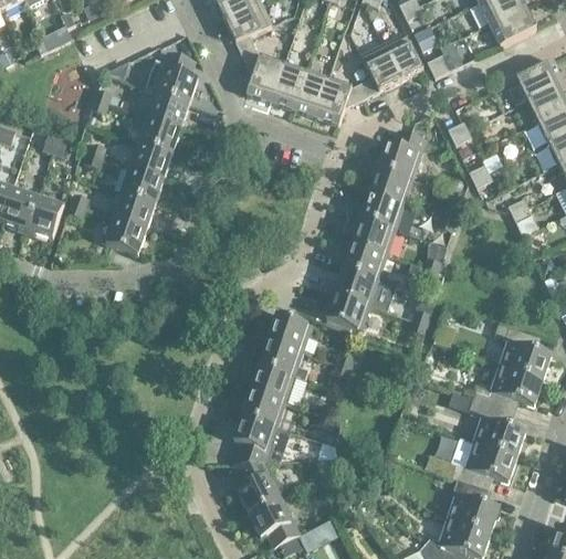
[(0,0),(0,7),(1,10),(22,0),(0,0)]
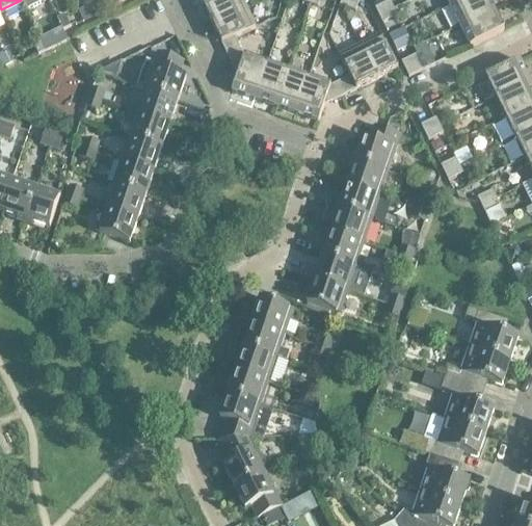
[(245,1),(244,0),(202,0),(211,18),(245,1)]
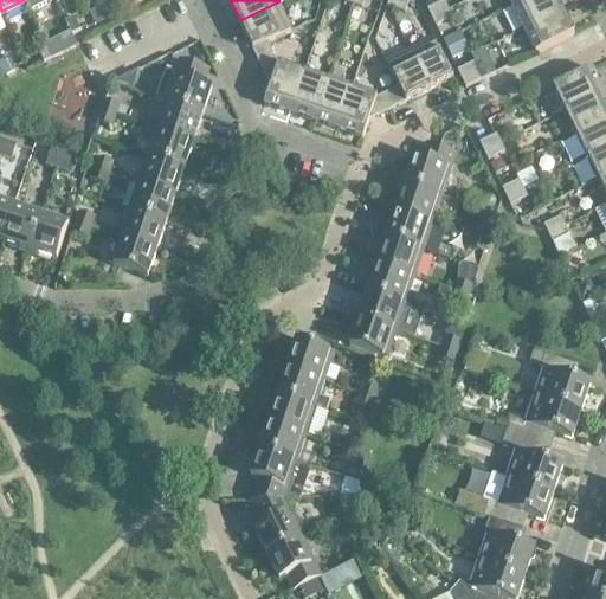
[(434,0),(427,4),(431,12),(449,4),(446,0),(434,0)]
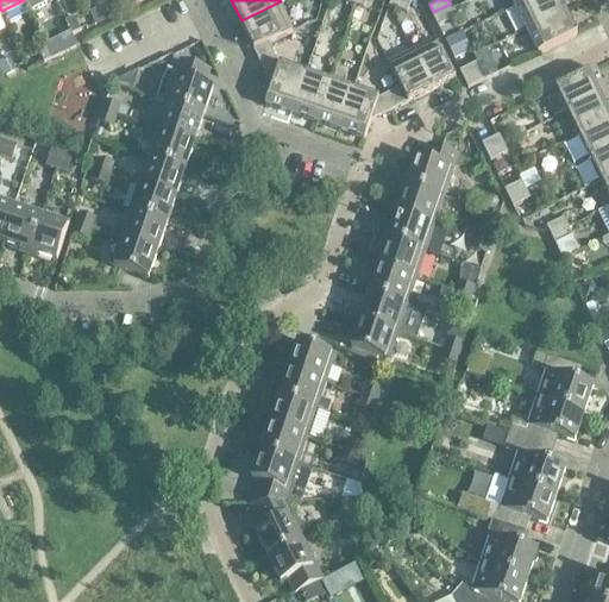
[(518,0),(515,1),(527,24),(565,5),(563,0),(518,0)]
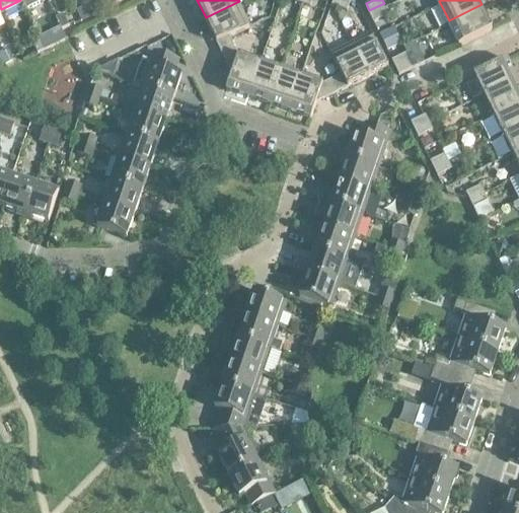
[(87,1),(77,6),(82,15),(92,10),(87,1)]
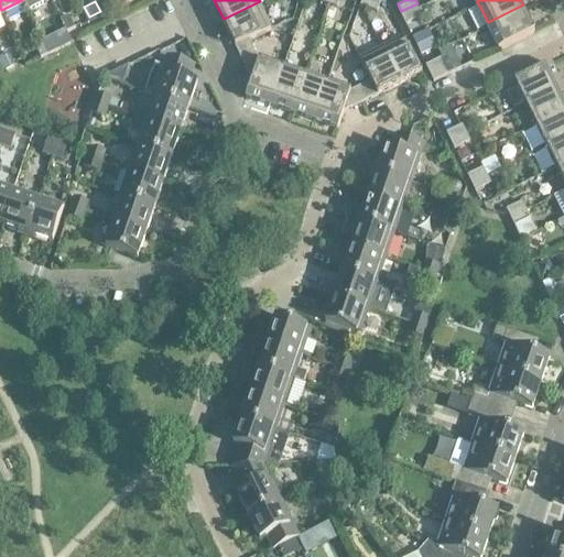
[(253,44),(249,34),(271,24),(260,1),(224,19),(240,52),(253,44)]
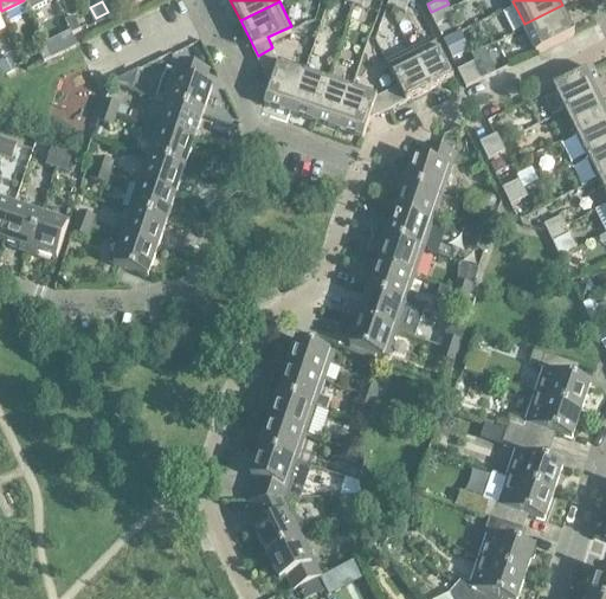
[(431,12),(436,20),(452,12),(449,4),(431,12)]
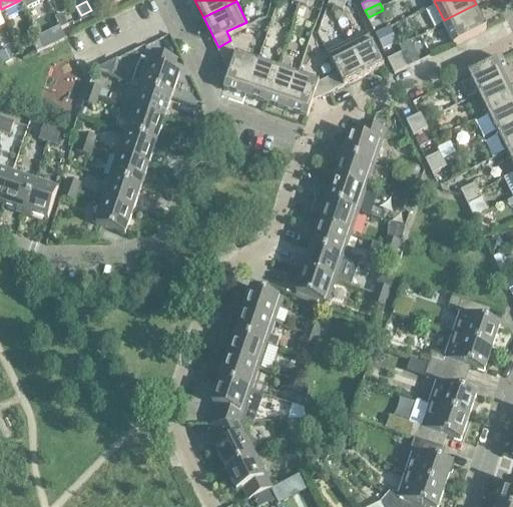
[(444,20),(453,40),(486,24),(476,4),(444,20)]
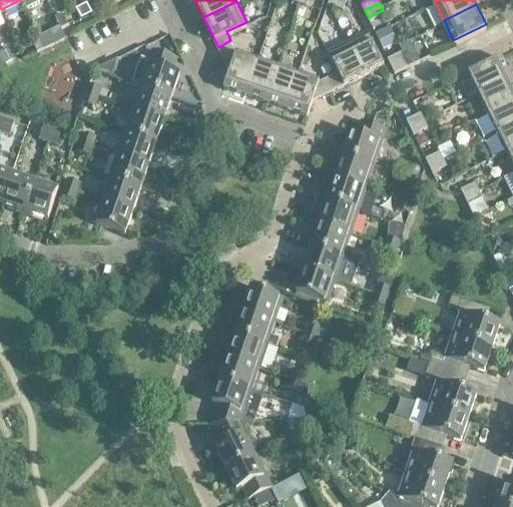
[(62,9),(55,13),(60,24),(68,21),(62,9)]
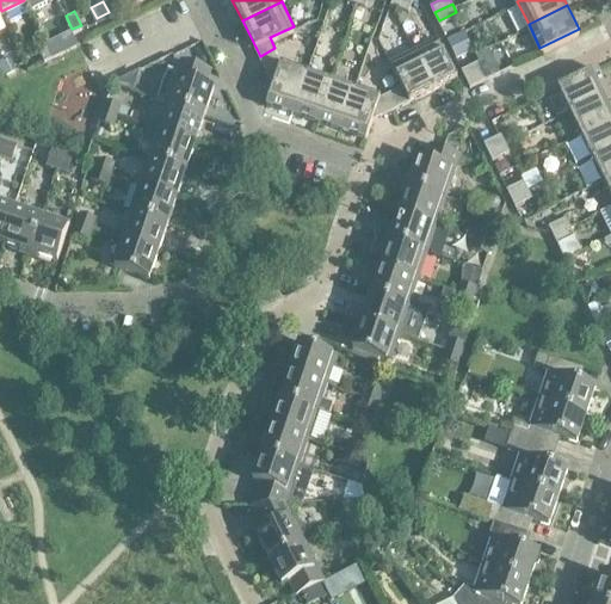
[(460,30),(448,36),(456,53),(468,47),(460,30)]
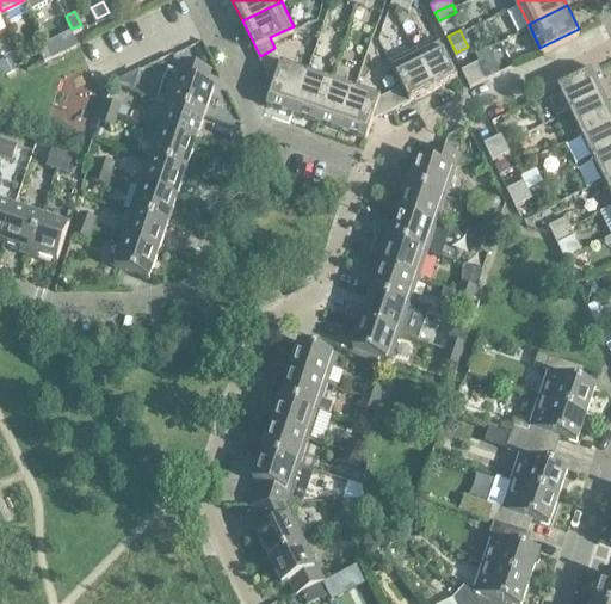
[(62,48),(56,35),(47,39),(53,53),(62,48)]
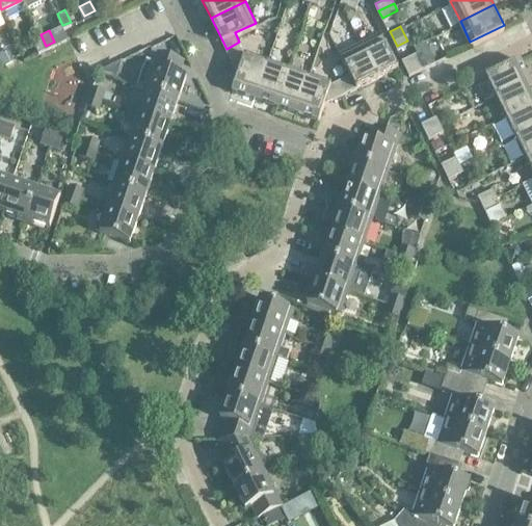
[(377,75),(398,64),(381,30),(361,41),(377,75)]
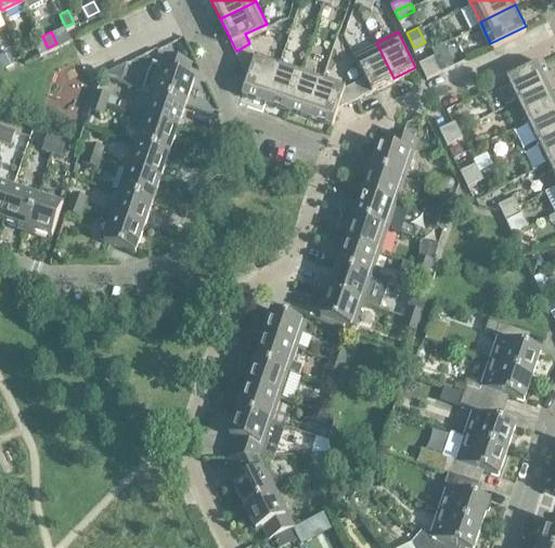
[(34,39),(40,52),(48,48),(42,36),(34,39)]
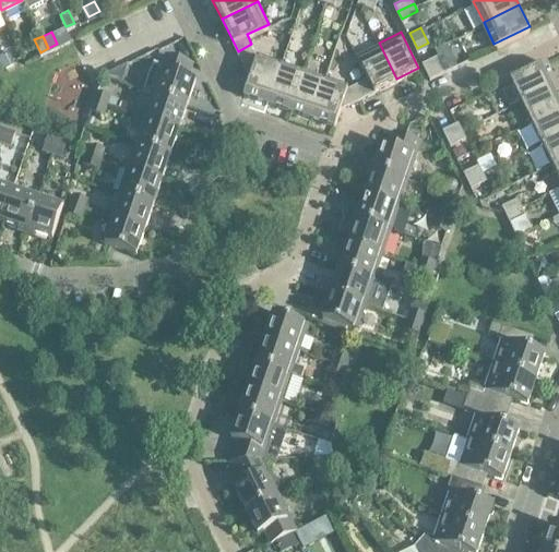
[(441,60),(426,68),(429,75),(445,68),(456,62),(447,40),(435,46),(438,52),(441,60)]
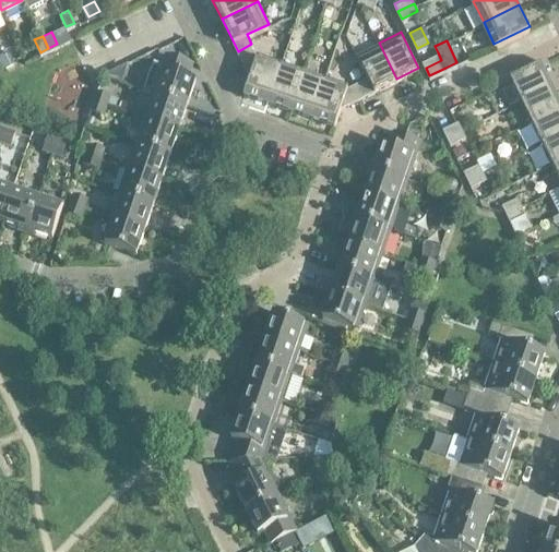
[(379,43),(356,54),(367,75),(357,80),(364,94),(396,79),(379,43)]
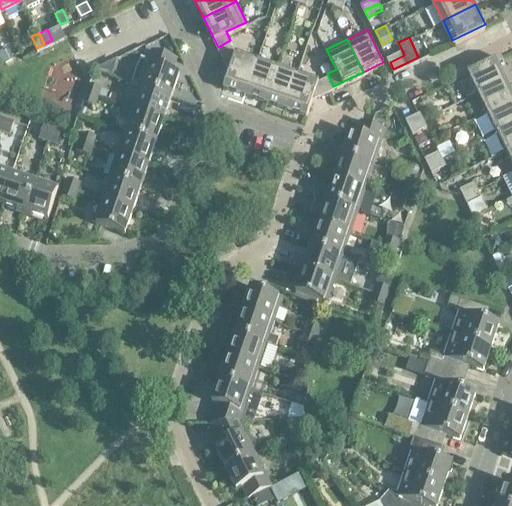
[(255,56),(235,49),(230,40),(218,47),(228,68),(223,84),(244,91),(255,56)]
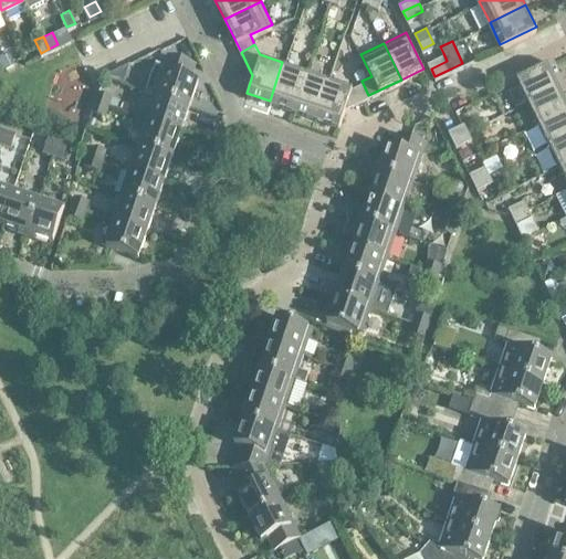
[(4,51),(0,52),(0,62),(2,66),(10,62),(4,51)]
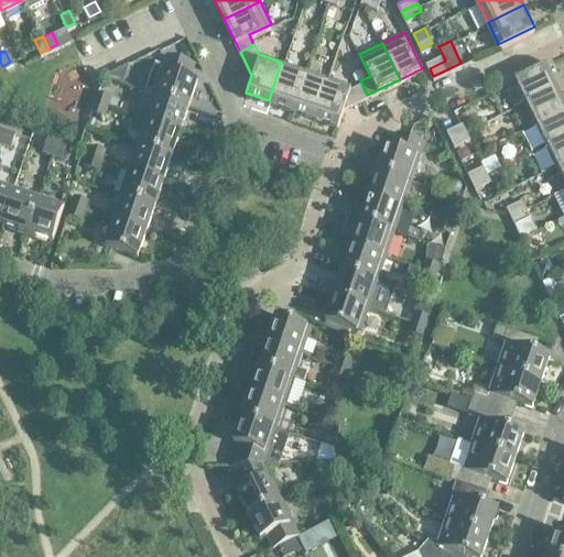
[(188,102),(197,77),(190,74),(195,61),(167,51),(153,90),(188,102)]
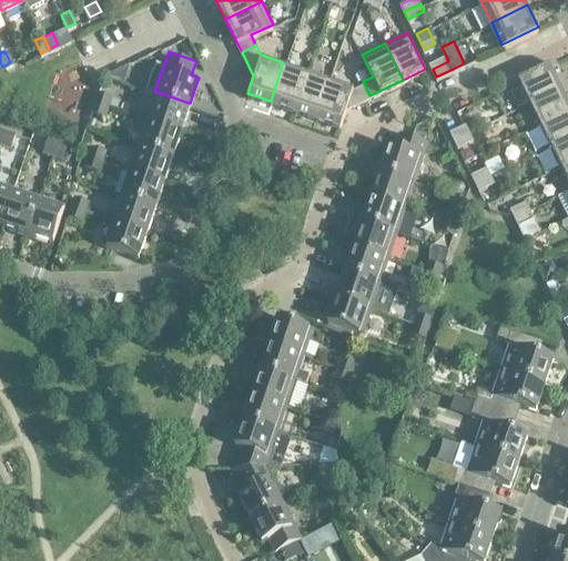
[(445,53),(428,61),(433,69),(448,61),(445,53)]
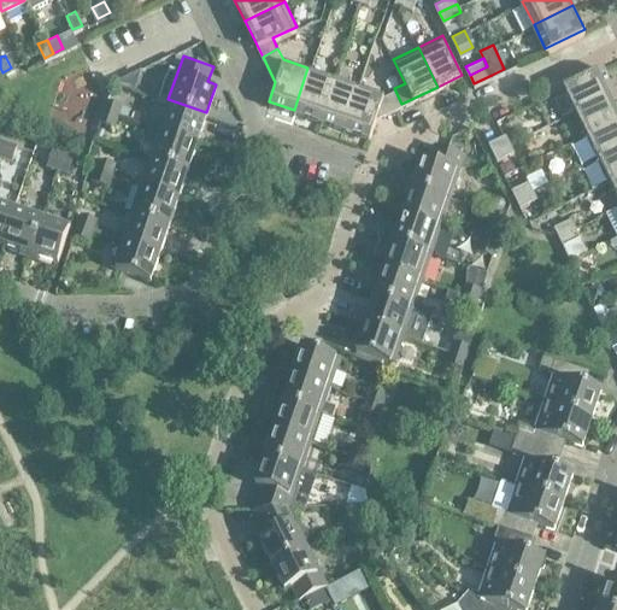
[(601,64),(563,83),(574,107),(613,88),(601,64)]
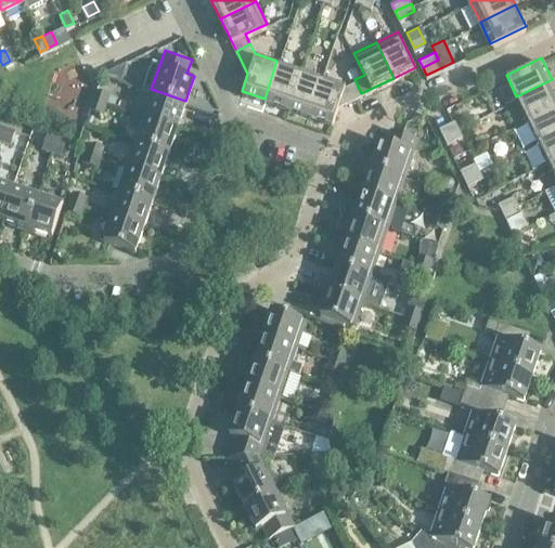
[(287,106),(299,68),(276,61),(265,99),(287,106)]
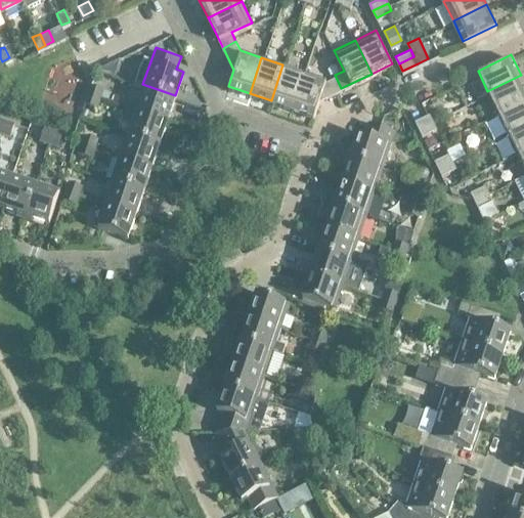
[(293,108),(304,73),(282,65),(271,100),(293,108)]
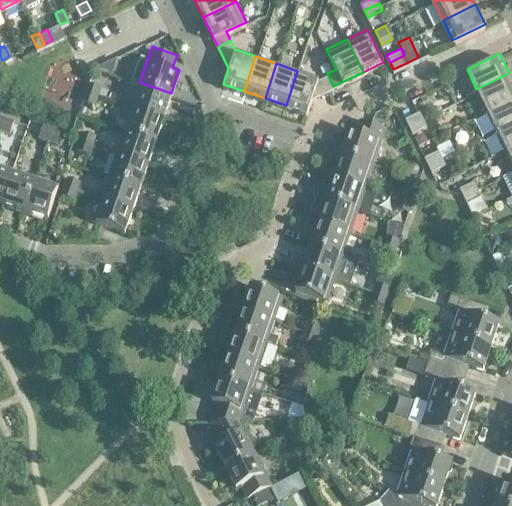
[(306,112),(312,96),(333,86),(327,73),(318,78),(297,71),(286,105),(306,112)]
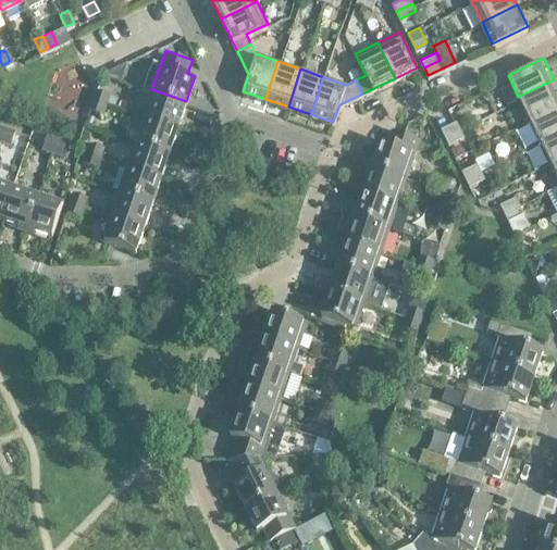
[(529,117),(556,103),(556,85),(554,79),(518,97),(529,117)]
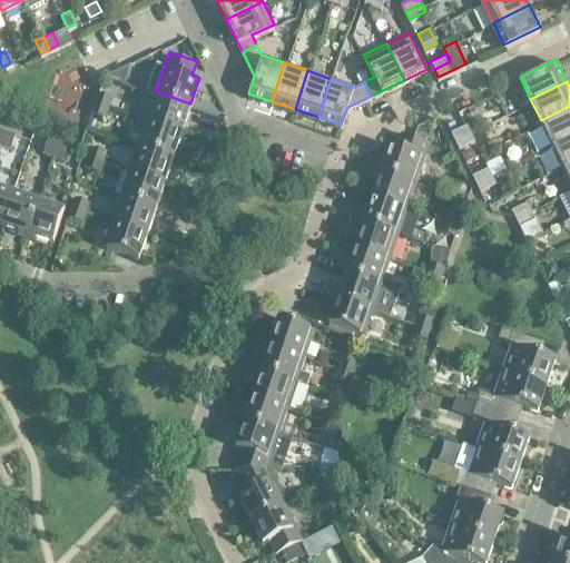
[(112,94),(98,89),(95,99),(108,104),(112,94)]
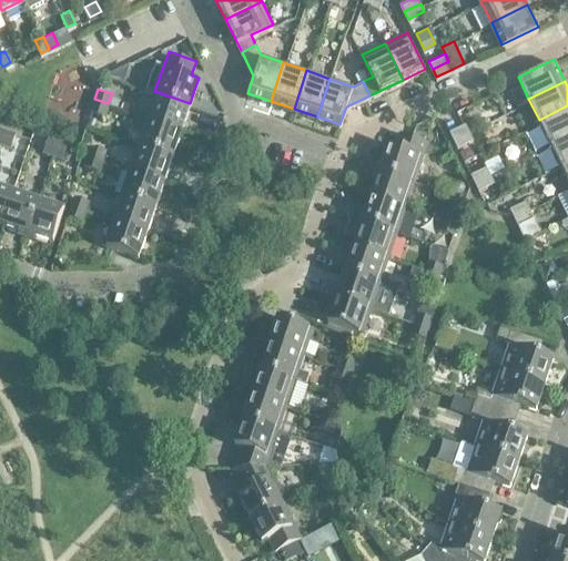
[(181,128),(190,103),(154,91),(146,115),(181,128)]
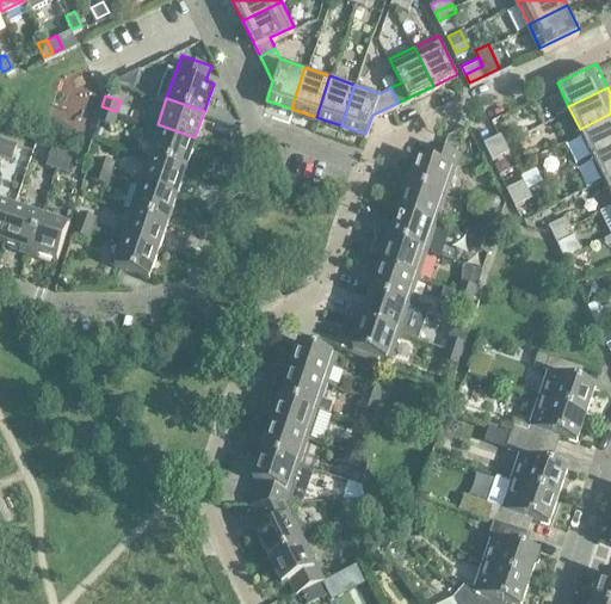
[(98,117),(112,122),(116,111),(102,106),(98,117)]
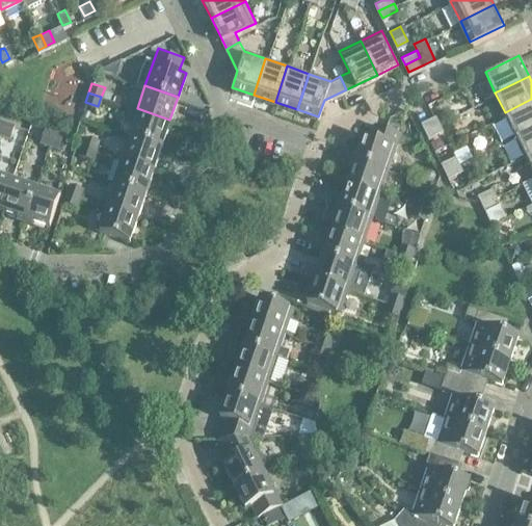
[(531,124),(531,99),(505,112),(514,133),(531,124)]
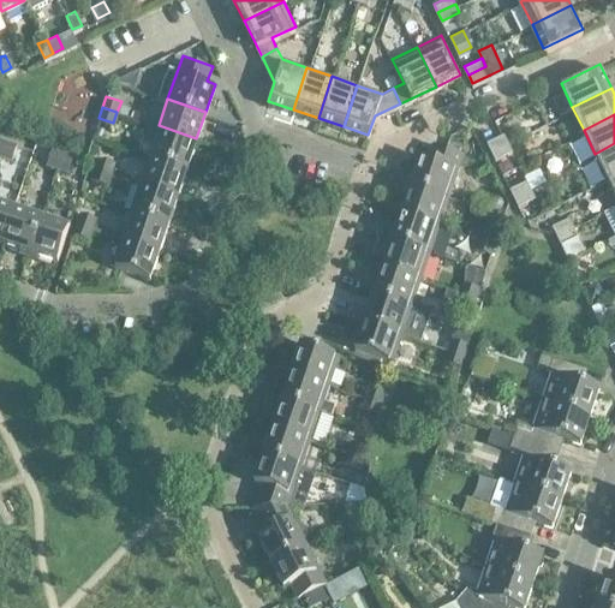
[(186,166),(196,138),(159,125),(149,154),(186,166)]
